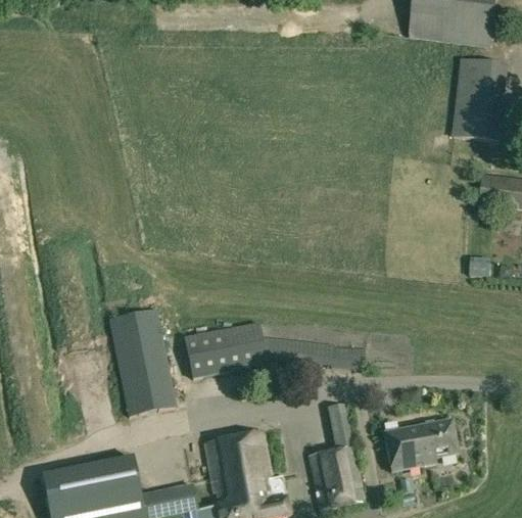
[(412,0),(409,35),(490,45),(494,0),(412,0)]
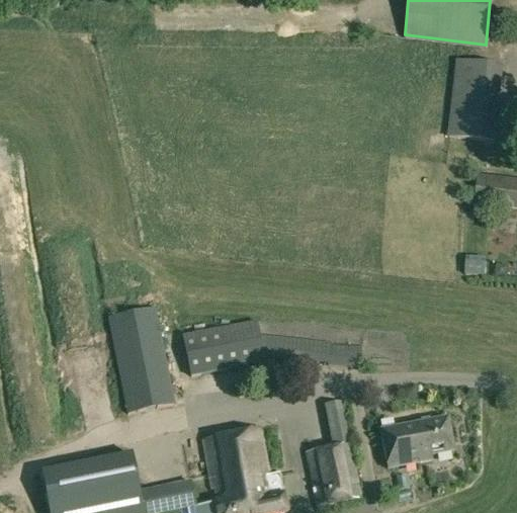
[(446,134),(494,140),(503,63),(455,57),(446,134)]
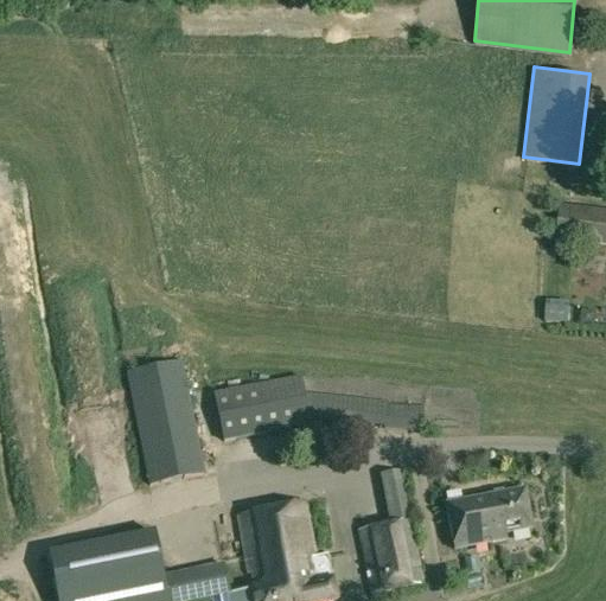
[(604,251),(605,241),(605,205),(560,200),(555,235),(555,245),(604,251)]
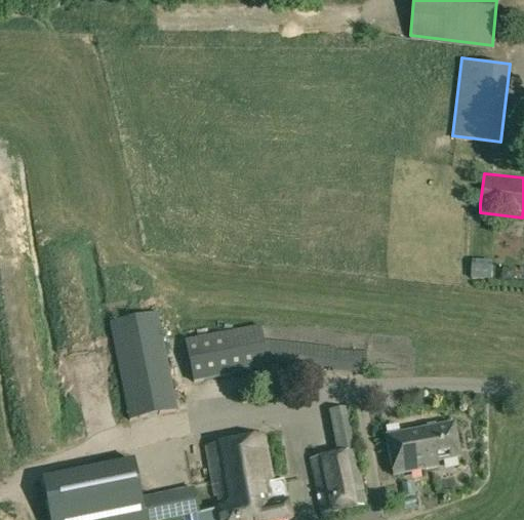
[(514,278),(515,266),(502,265),(500,277),(514,278)]
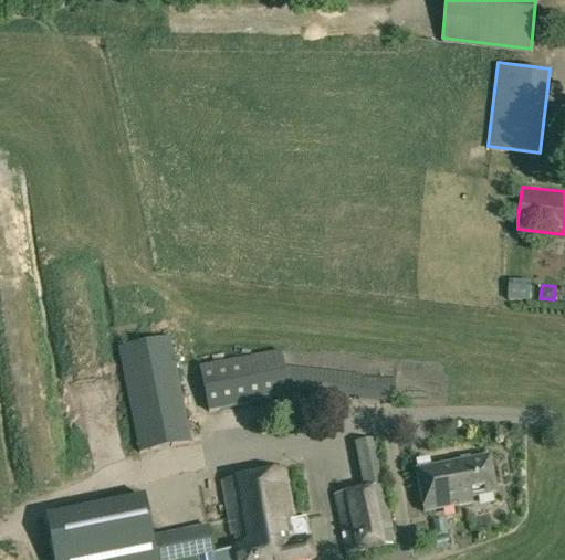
[(188,437),(168,334),(117,344),(138,447),(188,437)]
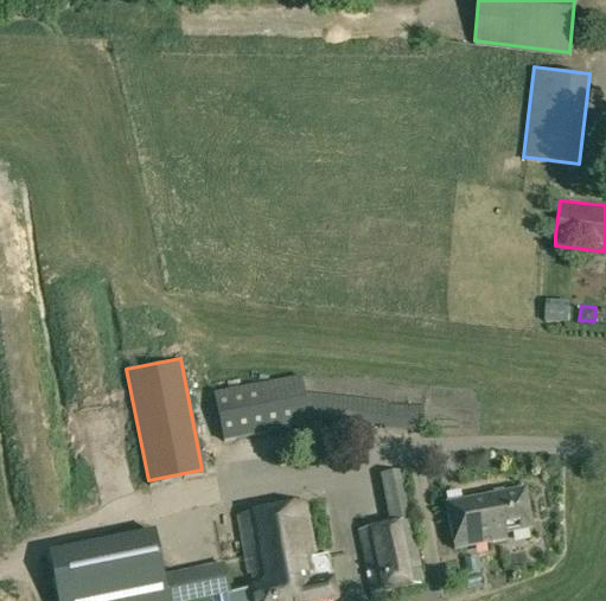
[(422,401),(384,400),(386,395),(303,387),(300,371),(211,388),(222,438),(308,420),(307,413),(383,421),(382,424),(421,426),(422,401)]
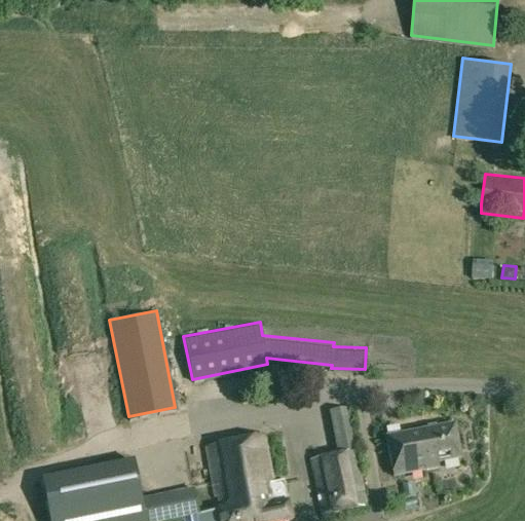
[(102,370),(83,372),(84,389),(99,388),(100,404),(104,404),(102,370)]
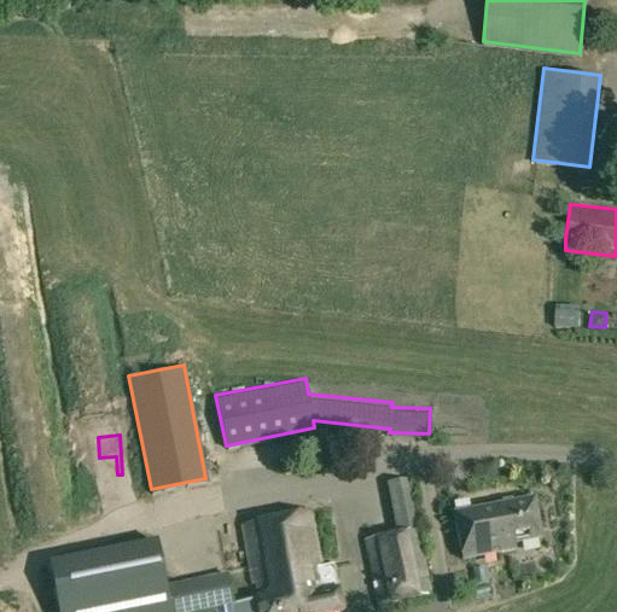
[(429,590),(407,476),(386,479),(396,529),(364,536),(376,601),(429,590)]
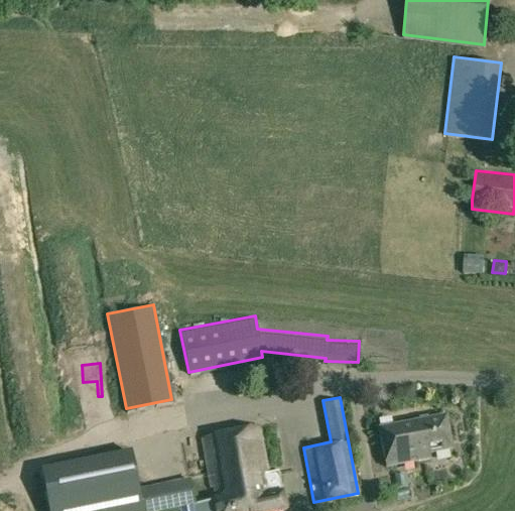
[(449,445),(443,413),(378,426),(385,463),(428,455),(427,450),(449,445)]
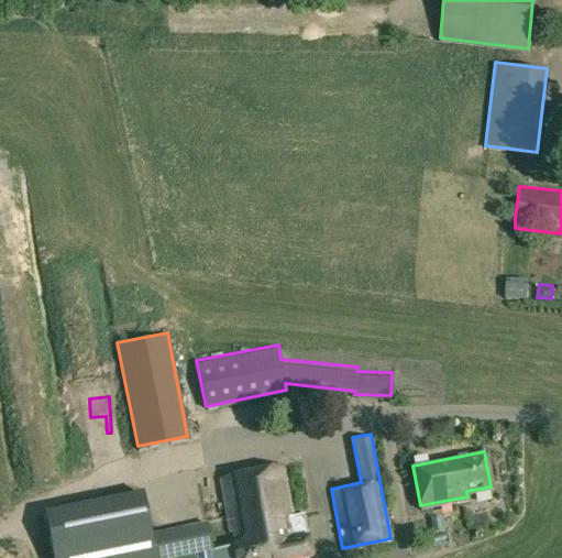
[(289,557),(310,554),(307,535),(306,535),(301,511),(290,514),(281,462),(219,474),(229,528),(232,527),(234,542),(231,542),(231,543),(210,547),(212,557),(289,557)]
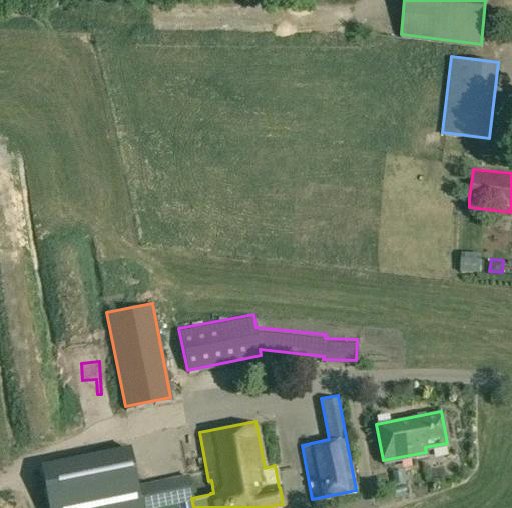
[(39,463),(47,507),(137,507),(193,497),(188,472),(137,481),(128,446),(39,463)]
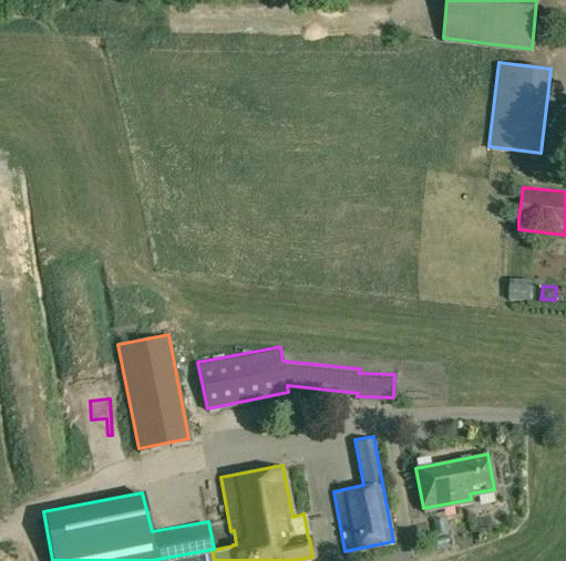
All buildings are outlined.
